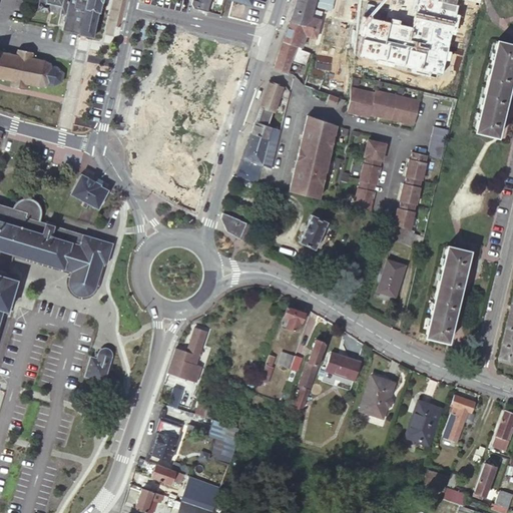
[(51,10),(65,13),(68,0),(39,0),(37,9),(51,12),(51,10)]
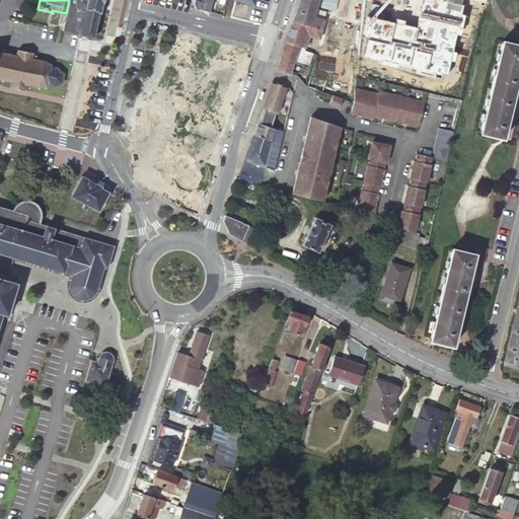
[(69,0),(66,13),(63,29),(73,32),(92,38),(99,11),(100,11),(103,0),(69,0)]
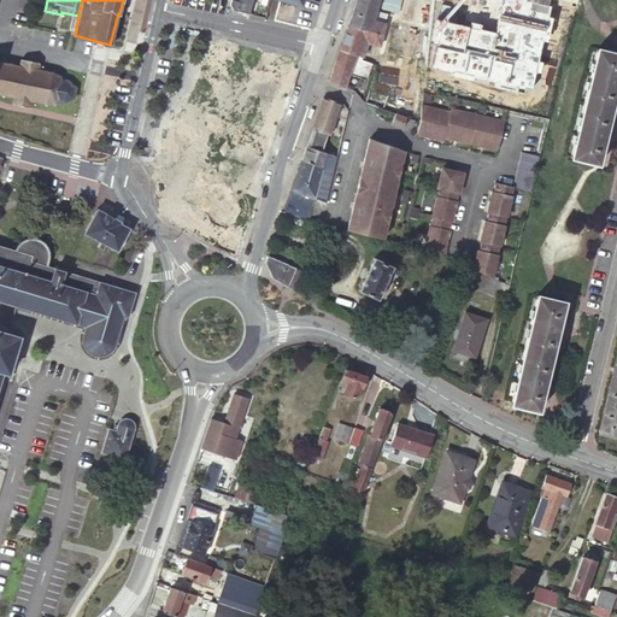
[(235,10),(252,13),(254,0),(241,0),(242,0),(241,0),(233,0),(233,4),(235,10)]
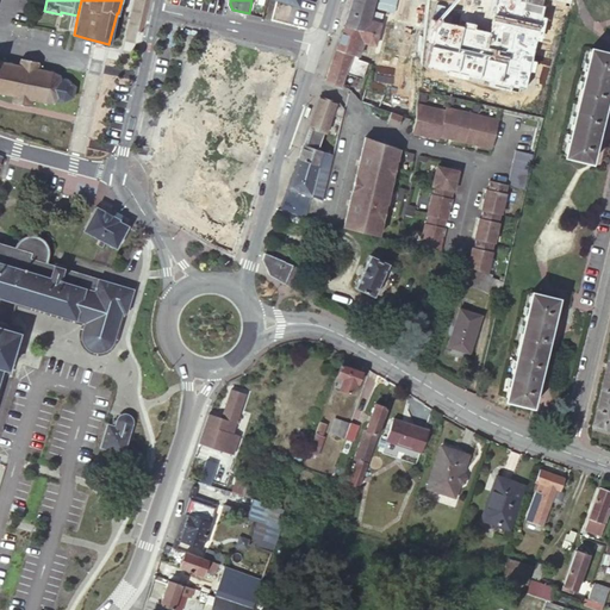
[(353,0),(354,1),(350,11),(337,49),(360,56),(366,39),(377,42),(386,12),(372,7),(373,0),(353,0)]
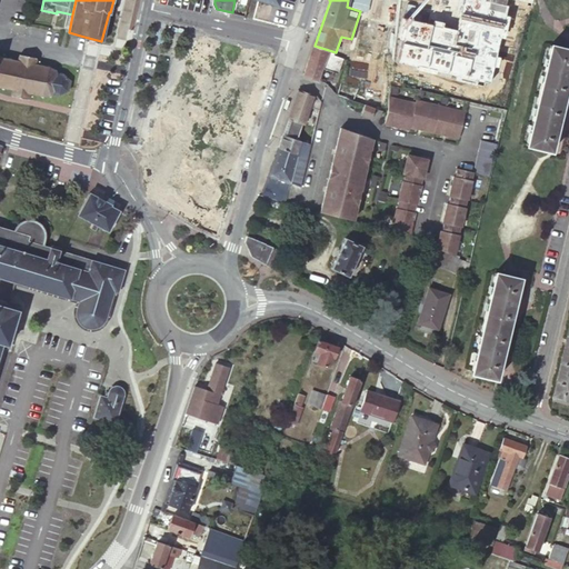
[(529,0),(407,0),(396,67),(510,92),(529,0)]
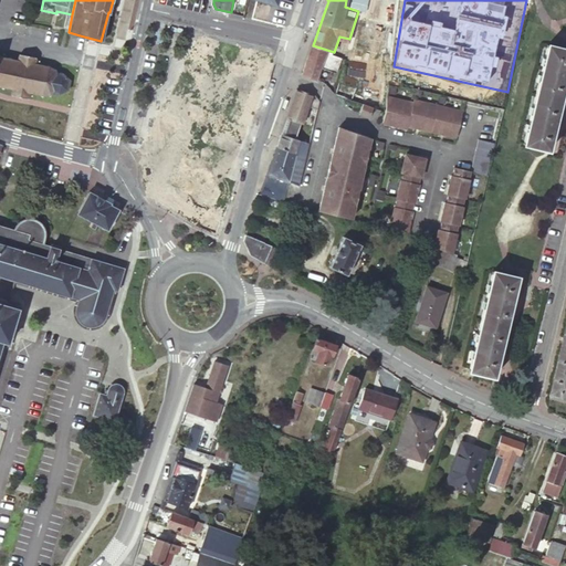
[(313,45),(304,73),(317,77),(321,67),(322,66),(322,63),(328,65),(337,69),(342,55),(334,52),(313,45)]
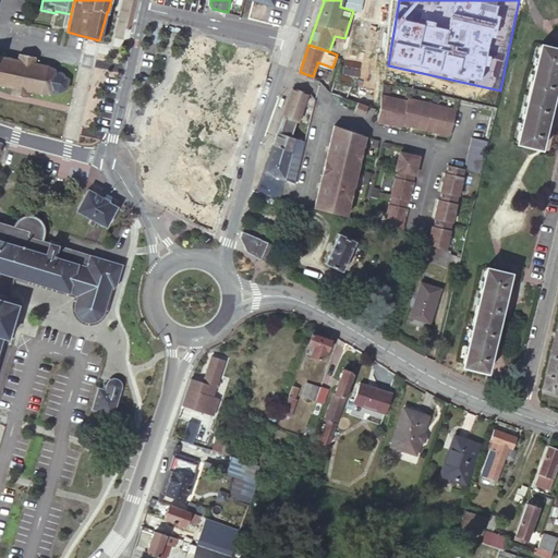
[(386,63),(388,45),(378,45),(376,62),(386,63)]
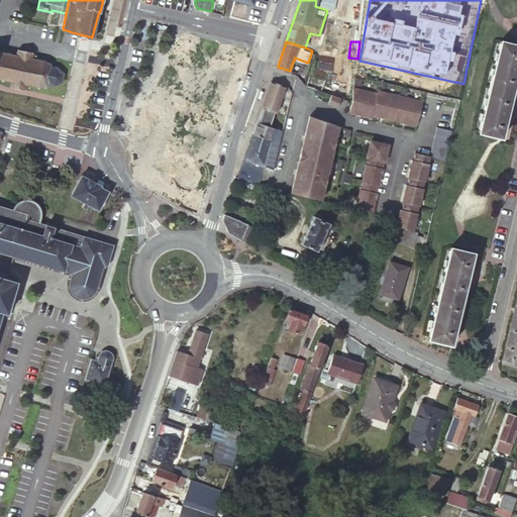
[(502,139),(507,121),(508,114),(516,77),(516,47),(500,44),(479,134),(502,139)]
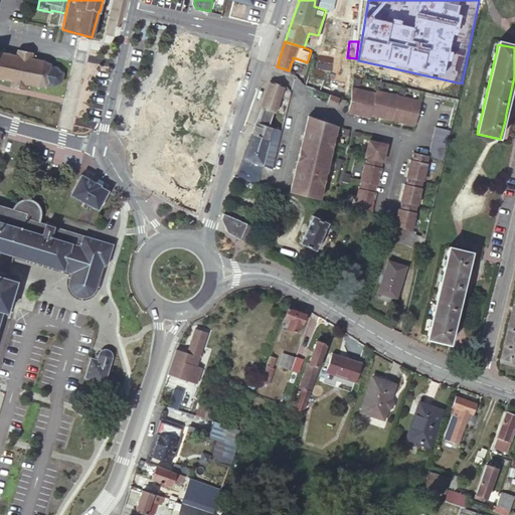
[(0,77),(3,79),(3,81),(6,81),(6,79),(12,80),(11,87),(27,90),(28,83),(38,86),(39,88),(41,88),(40,86),(44,83),(46,87),(48,87),(47,83),(54,86),(61,81),(63,71),(57,66),(51,65),(52,64),(51,63),(50,65),(45,62),(46,60),(45,59),(44,61),(33,59),(34,52),(19,50),(17,56),(11,54),(11,53),(8,52),(8,54),(0,52),(0,50),(0,77)]
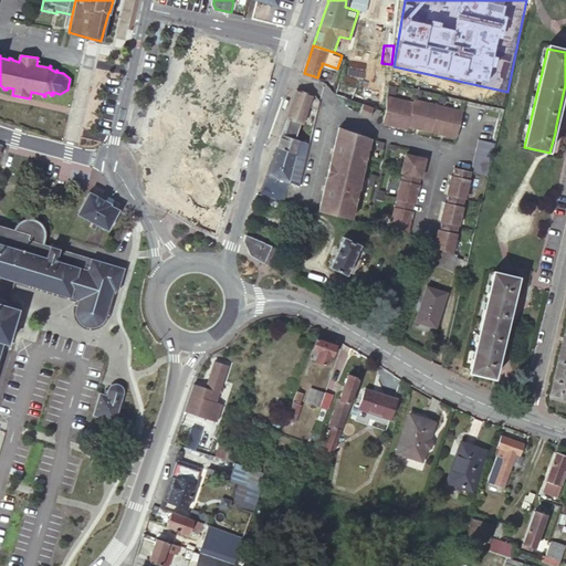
[(343,80),(341,92),(354,95),(357,84),(343,80)]
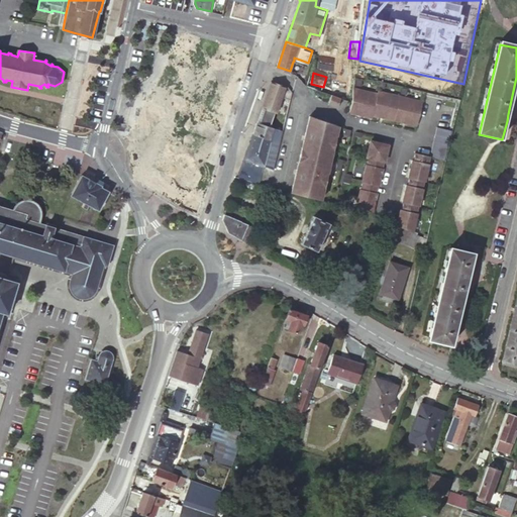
[(267,165),(276,169),(279,158),(285,129),(270,124),(275,111),(278,112),(287,85),(273,81),(264,107),(254,133),(274,140),(267,165)]
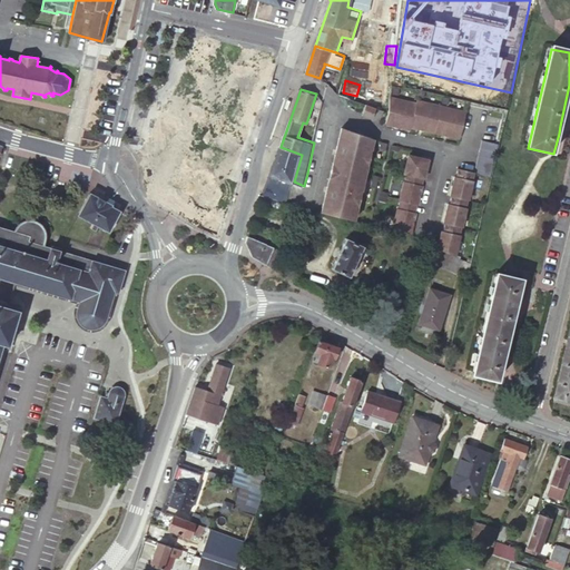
[(411,127),(416,104),(391,98),(389,110),(386,124),(411,130),(411,127)]
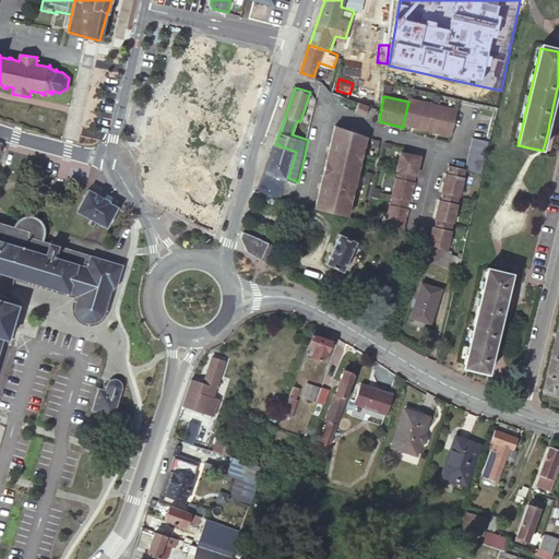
[(427,130),(432,105),(409,99),(408,102),(403,125),(427,130)]
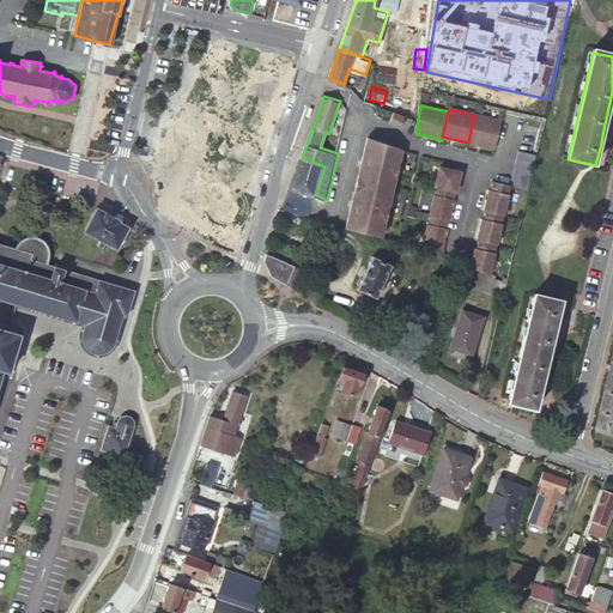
[(406,115),(395,111),(390,122),(402,127),(406,115)]
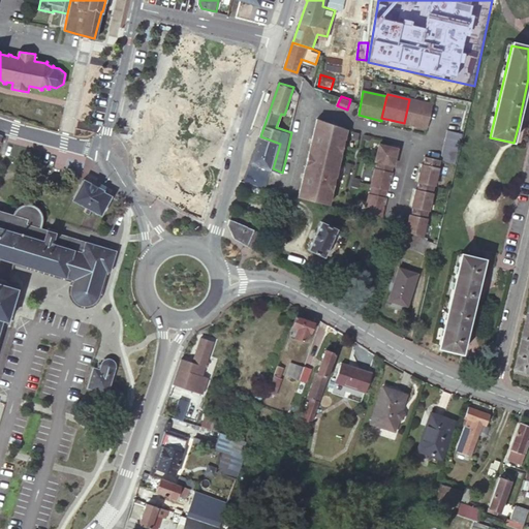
[(409,99),(404,123),(427,129),(432,105),(409,99)]
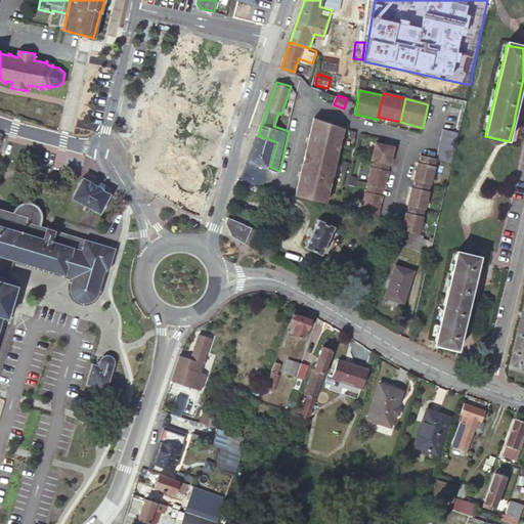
[(142,147),(151,126),(182,139),(188,125),(223,139),(230,124),(175,101),(170,115),(145,104),(129,142),(142,147)]
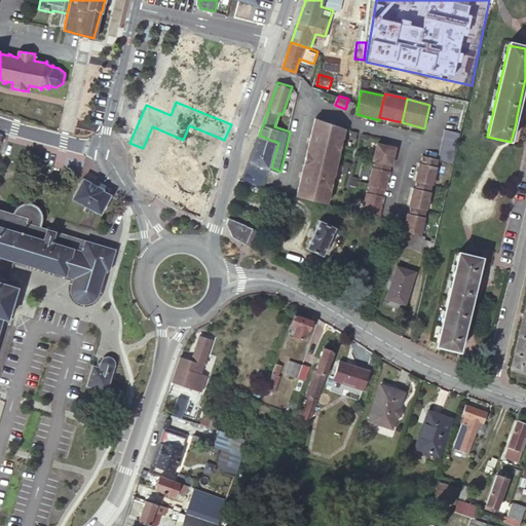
[(344,127),(317,117),(299,195),(329,202),(338,163),(342,145),(345,135),(343,134),(344,127)]
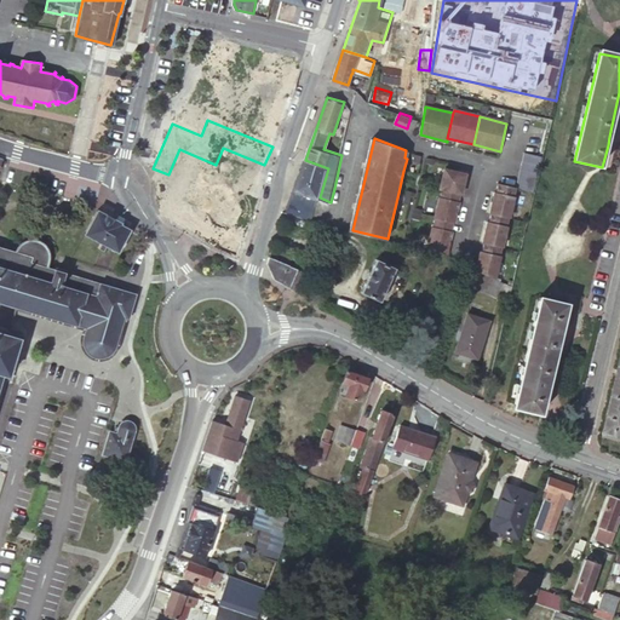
[(534,191),(543,158),(524,153),(516,188),(534,191)]
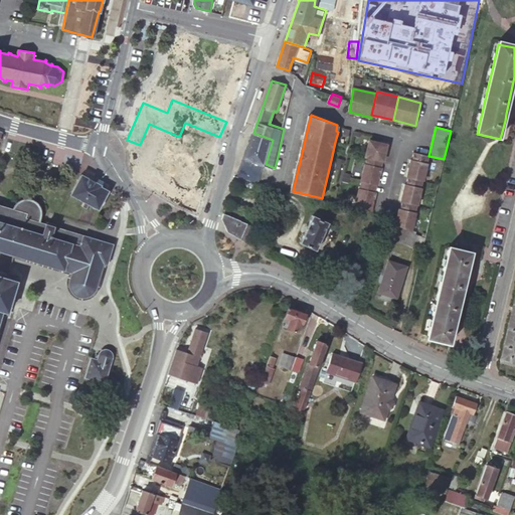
[(238,174),(255,183),(260,184),(266,164),(273,140),(253,133),(238,174)]
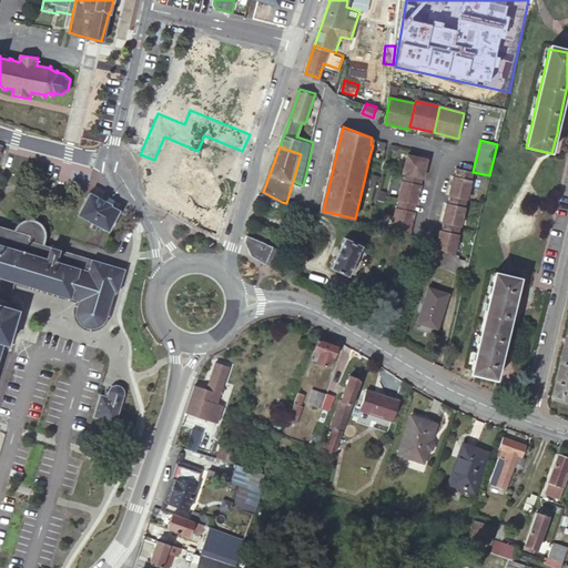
[(408,154),(404,172),(407,173),(422,176),(424,176),(428,160),(418,158),(408,154)]
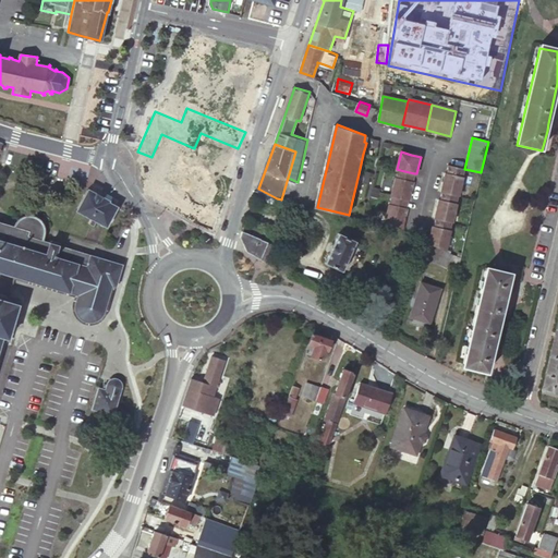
[(456,194),(457,195),(461,176),(460,176),(462,168),(447,165),(445,172),(445,171),(439,191),(440,191),(456,194)]
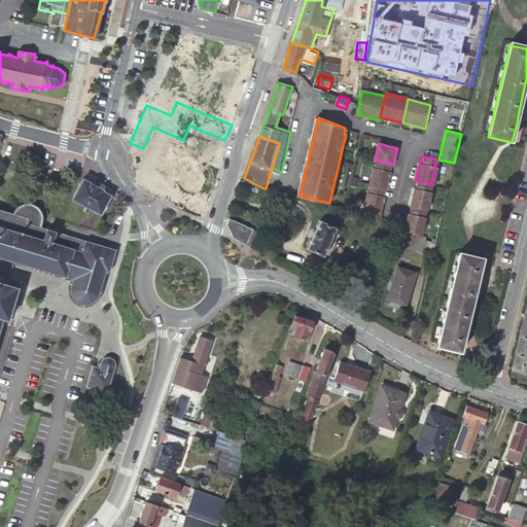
[(375,167),(370,184),(371,185),(386,188),(387,188),(391,171),(390,171),(391,164),(378,161),(376,167),(375,167)]
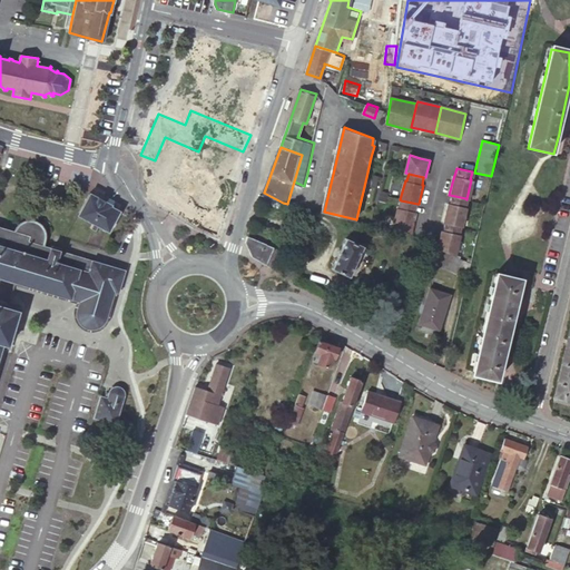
[(261,200),(279,209),(283,203),(264,193),(261,200)]
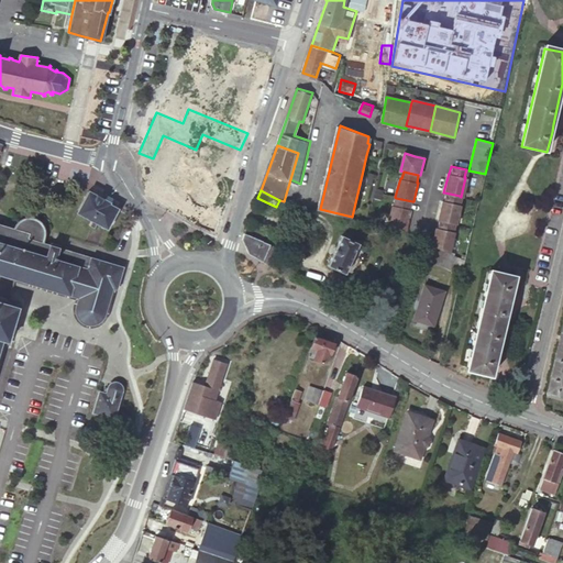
[(91,192),(89,191),(78,214),(107,229),(118,209),(109,203),(110,202),(91,192)]
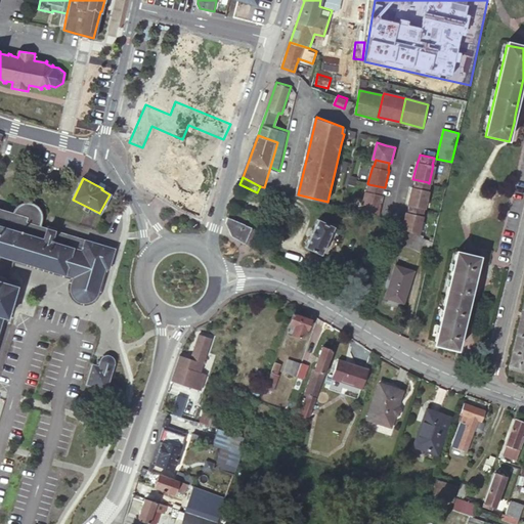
[(428,182),(413,179),(412,185),(411,185),(406,204),(407,204),(422,207),(423,208),(428,189),(427,189),(428,182)]
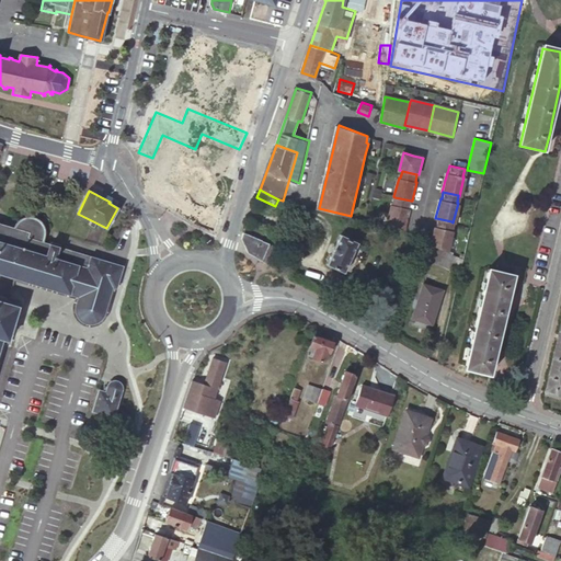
[(411,201),(395,197),(392,204),(391,204),(387,221),(392,224),(404,228),(410,208),(409,208),(411,201)]
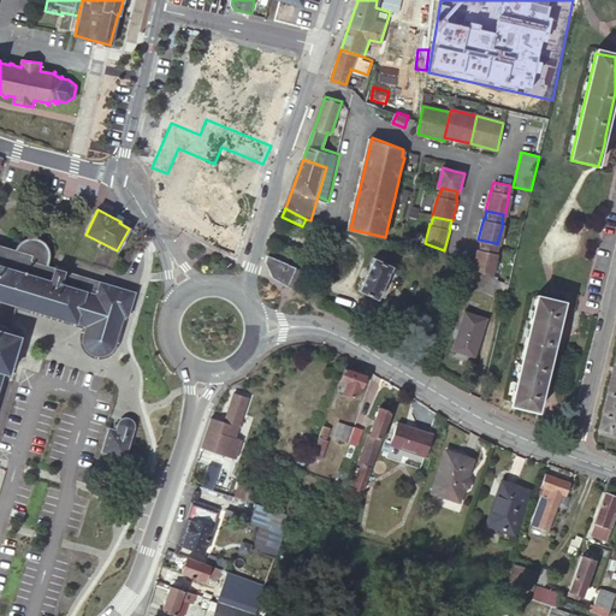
[(496,243),(479,240),(478,247),(477,247),(472,266),(490,273),(496,252),(495,252),(496,243)]
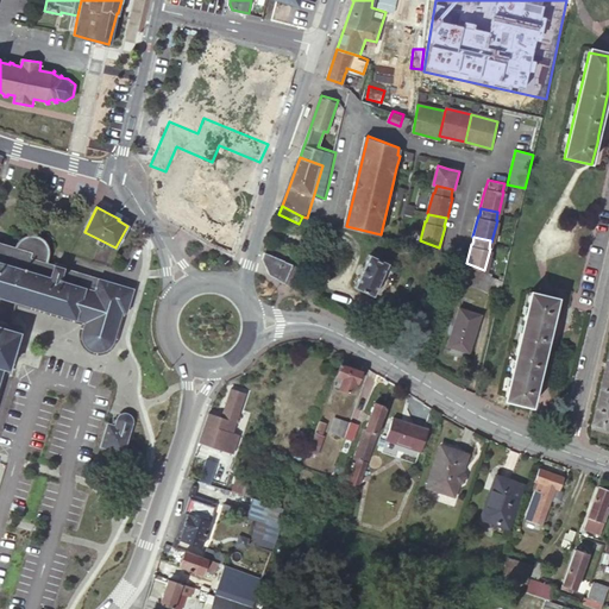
[(0,242),(0,296),(16,301),(87,322),(86,327),(85,334),(86,340),(89,345),(94,347),(100,349),(106,347),(110,345),(112,343),(114,339),(121,314),(123,309),(120,308),(127,287),(43,262),(44,259),(45,252),(44,248),(42,243),(39,240),(35,239),(31,238),(26,239),(23,242),(22,244),(20,246),(19,249),(0,242)]
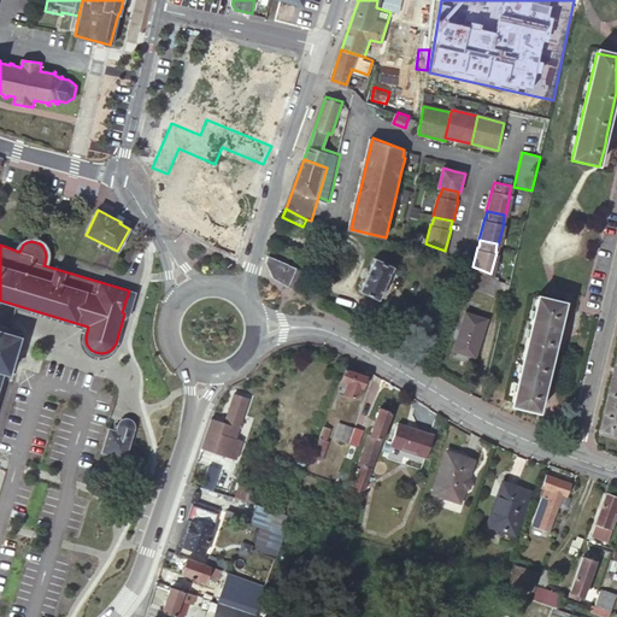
[(304,271),(268,254),(265,263),(270,275),(293,288),(294,285),(298,286),(304,271)]
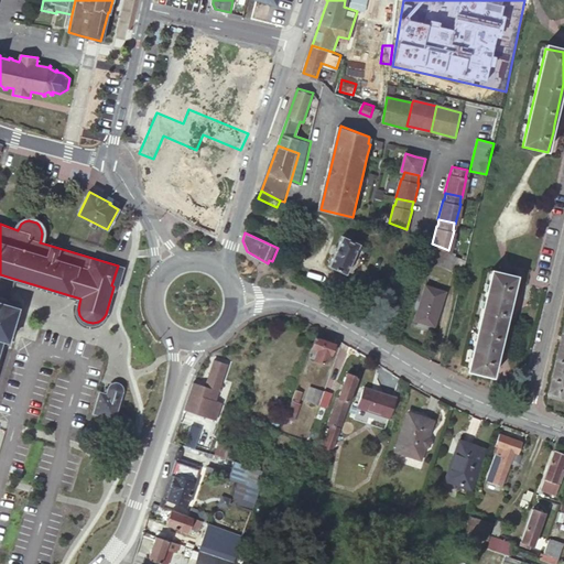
[(329,266),(347,274),(361,245),(345,236),(329,266)]
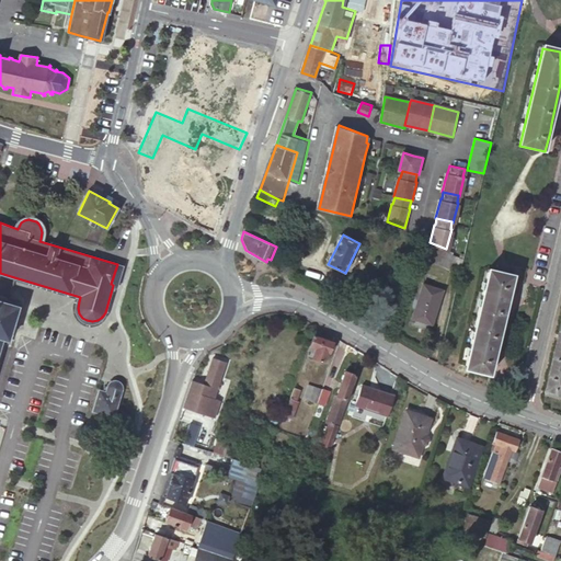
[(456,270),(464,258),(430,243),(424,254),(456,270)]
